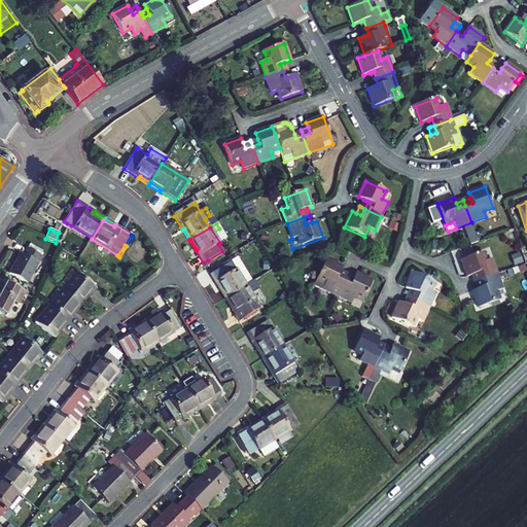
[(21,253),(9,274),(27,284),(42,257),(28,249),(24,255),(21,253)]
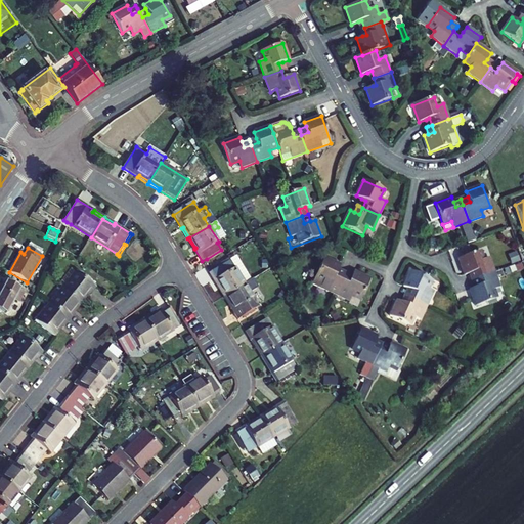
[(207,260),(222,251),(221,250),(207,259),(207,260)]
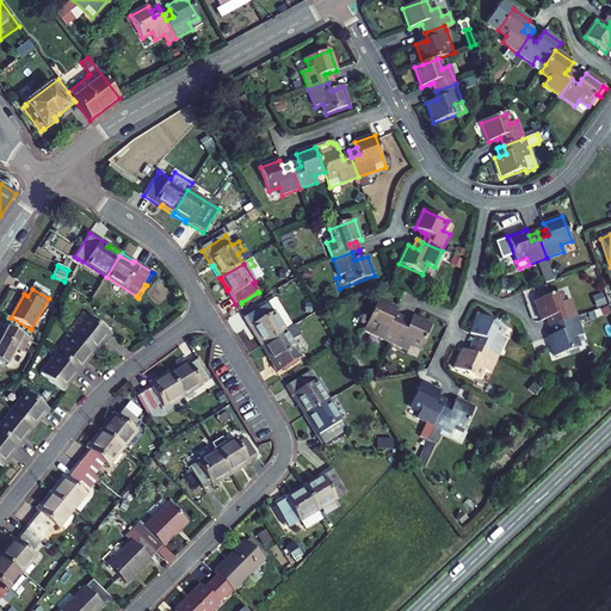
[(556,325),(576,318),(571,301),(563,303),(559,292),(535,302),(542,321),(547,320),(554,316),(556,325)]
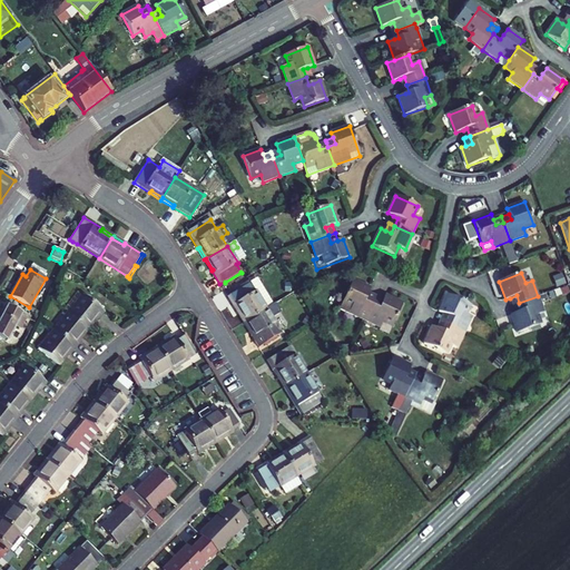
[(274,305),(257,278),(251,284),(266,310),(274,305)]
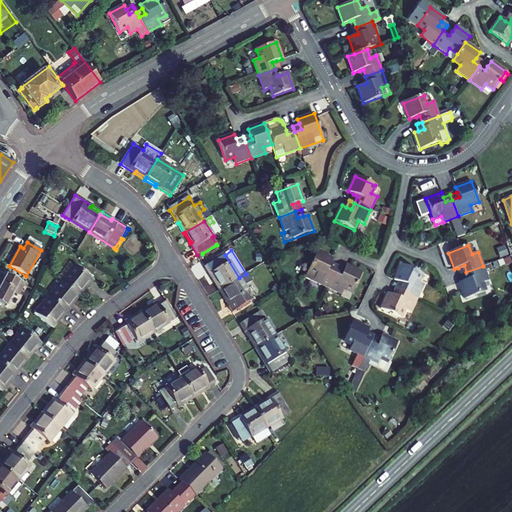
[(223,252),(205,264),(206,265),(224,254),(223,252)]
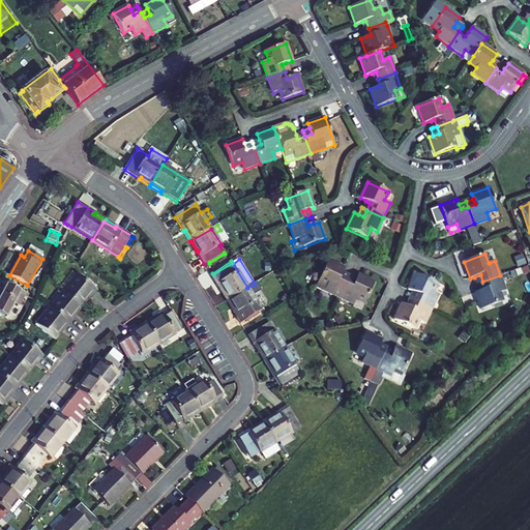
[(339,298),(347,282),(340,278),(343,272),(345,268),(328,261),(319,281),(327,286),(324,291),(339,298)]
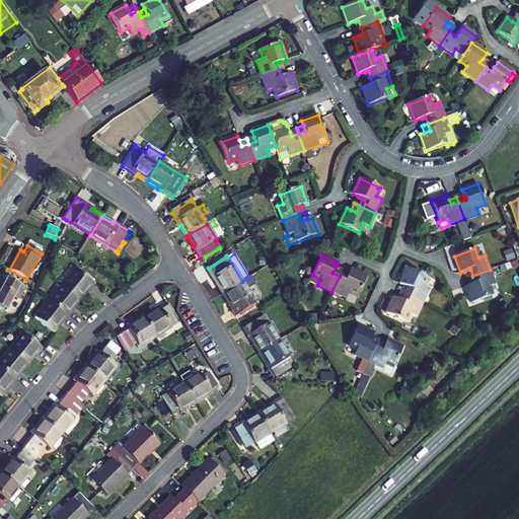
[(207,271),(215,284),(217,283),(223,293),(242,282),(228,258),(228,257),(227,257),(209,269),(207,271)]
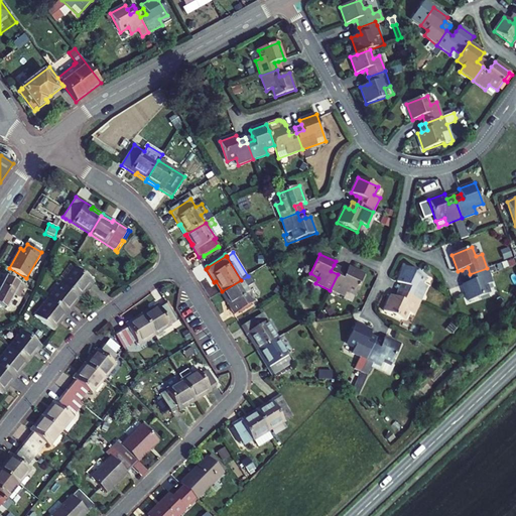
[(341,268),(334,265),(331,271),(338,274),(339,270),(341,268)]
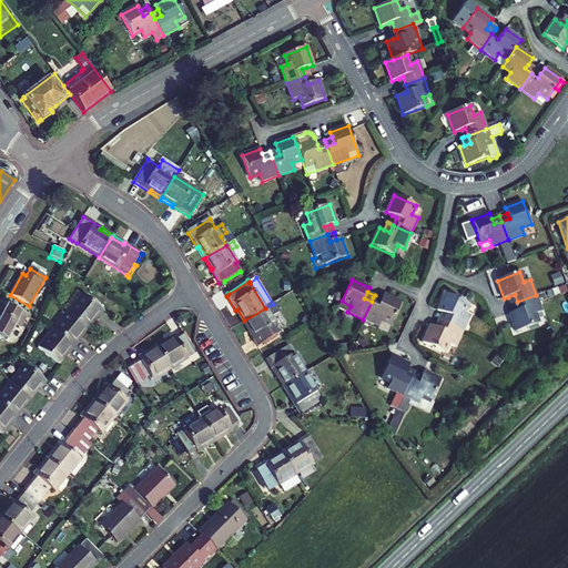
[(445,323),(463,331),(469,315),(464,312),(468,303),(446,293),(437,311),(442,313),(448,316),(445,323)]
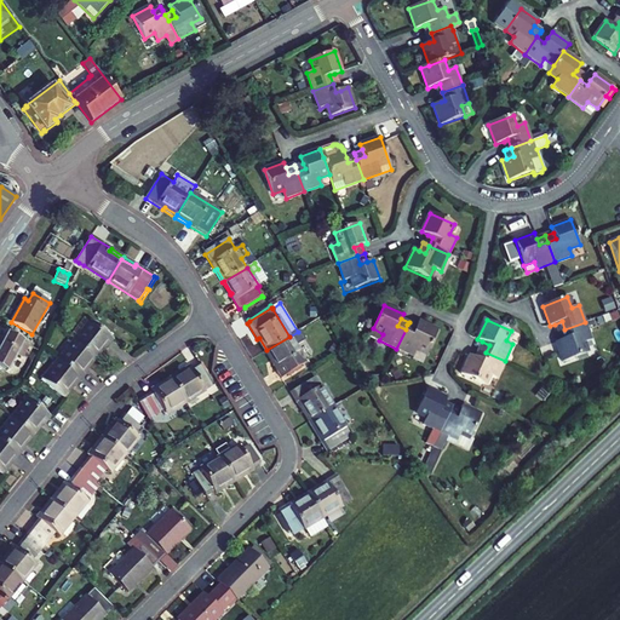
[(76,386),(89,371),(86,369),(104,346),(107,349),(114,340),(90,321),(84,329),(86,331),(67,354),(65,351),(52,368),(55,369),(45,382),(64,396),(73,385),(76,386)]
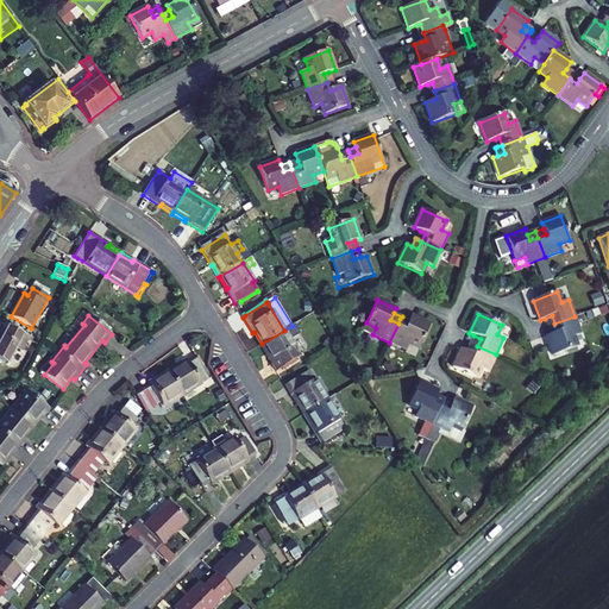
[(407,351),(409,343),(420,347),(431,325),(412,315),(408,322),(406,327),(399,324),(389,343),(407,351)]
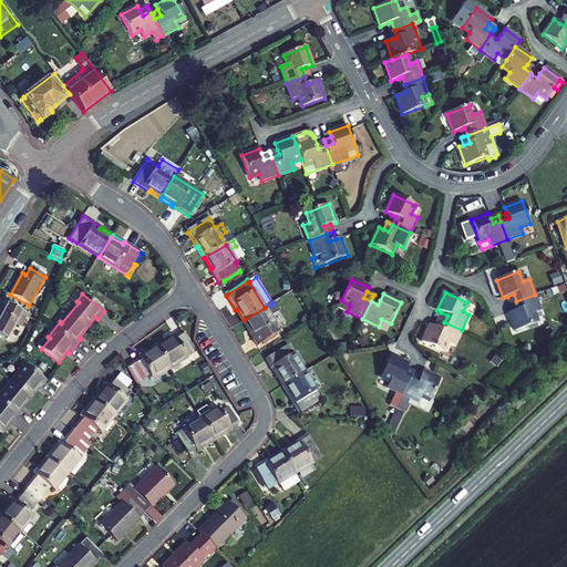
[(507,297),(511,303),(516,301),(514,294),(507,297)]
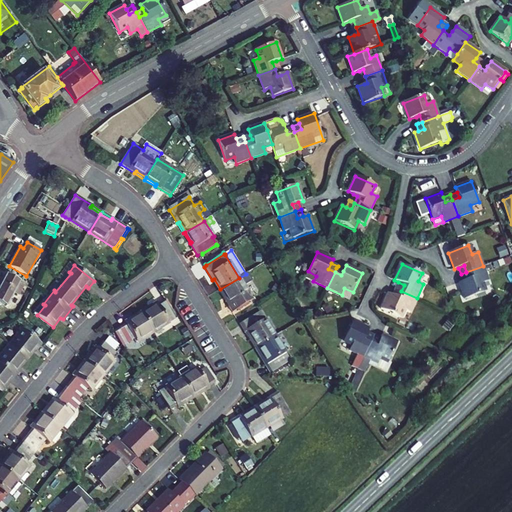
[(459,283),(465,299),(485,292),(482,283),(488,281),(483,266),(466,272),(469,279),(463,281),(459,283)]
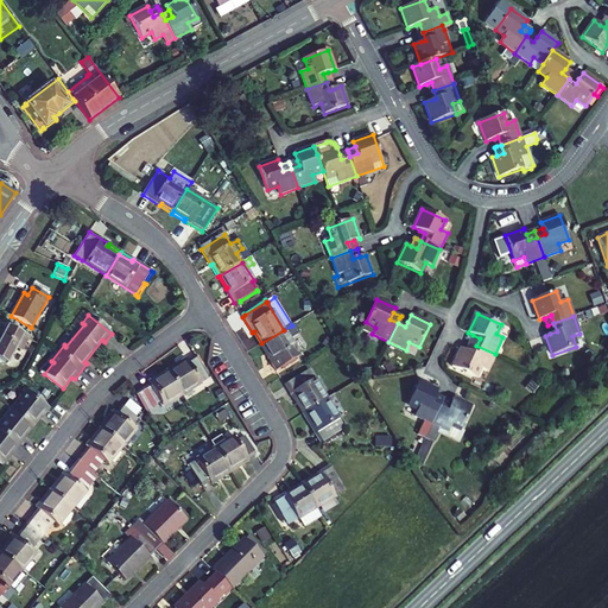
[(548,325),(550,334),(557,331),(553,323),(548,325)]
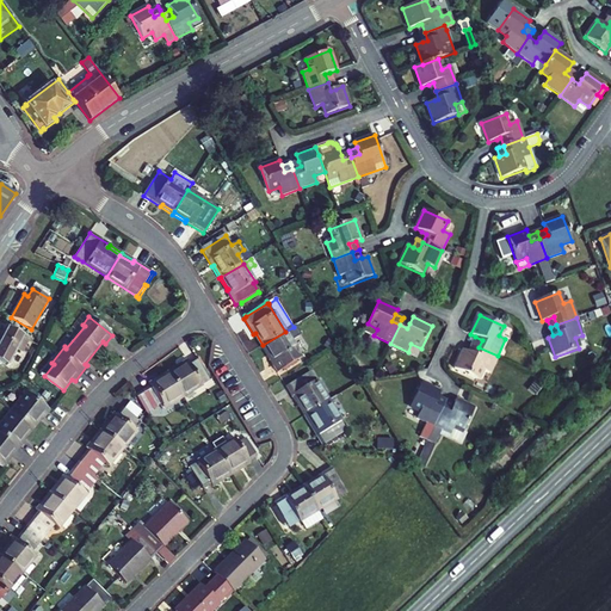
[(285,332),(263,345),(271,357),(269,359),(277,374),(283,370),(300,359),(302,358),(291,341),(301,335),(295,326),(294,327),(285,332)]
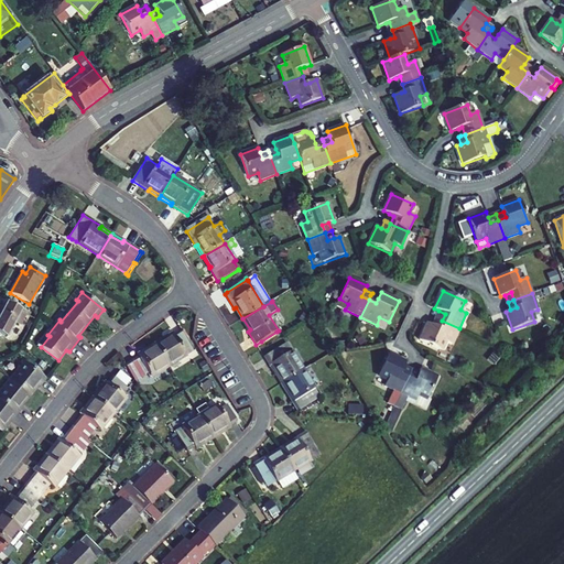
[(0,335),(7,338),(14,323),(21,326),(26,315),(7,304),(0,316),(0,335)]
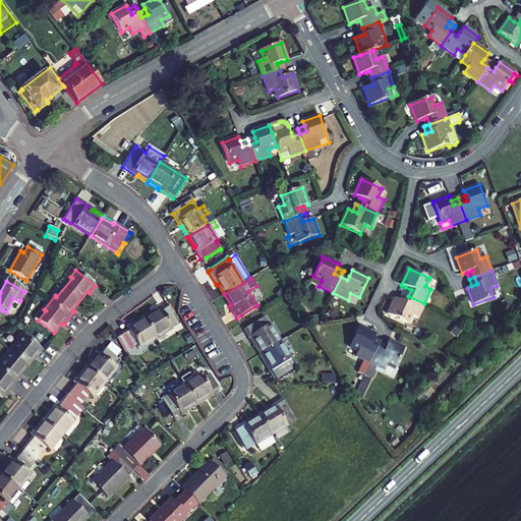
[(224,294),(218,284),(216,285),(222,296),(224,294)]
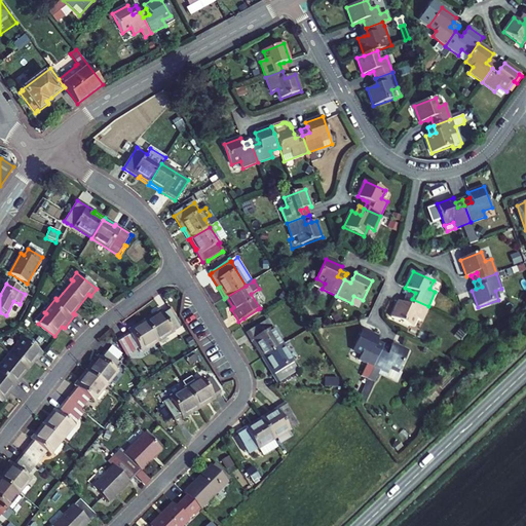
[(409,290),(406,296),(412,299),(415,293),(409,290)]
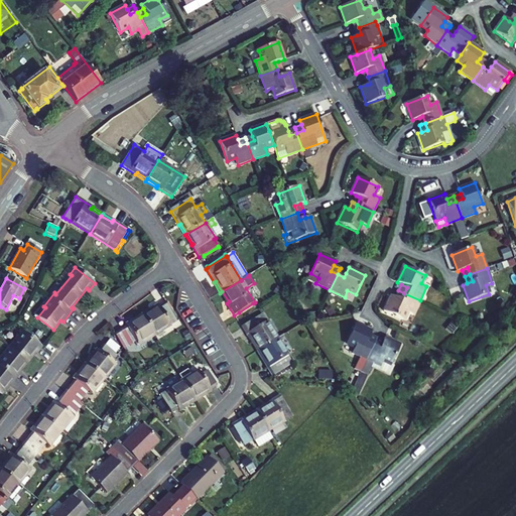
[(401,300),(404,293),(398,290),(395,297),(401,300)]
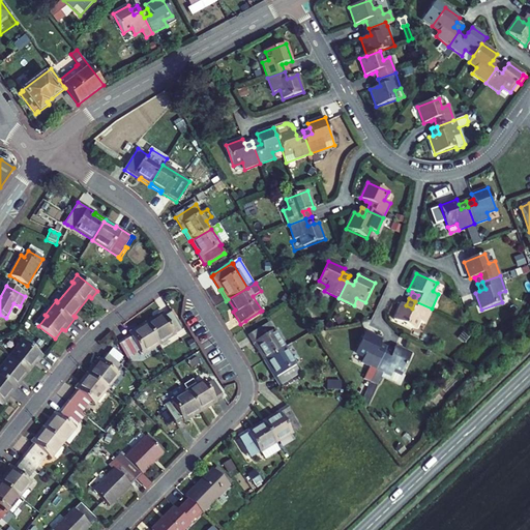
[(226,301),(233,312),(235,310),(228,299),(226,301)]
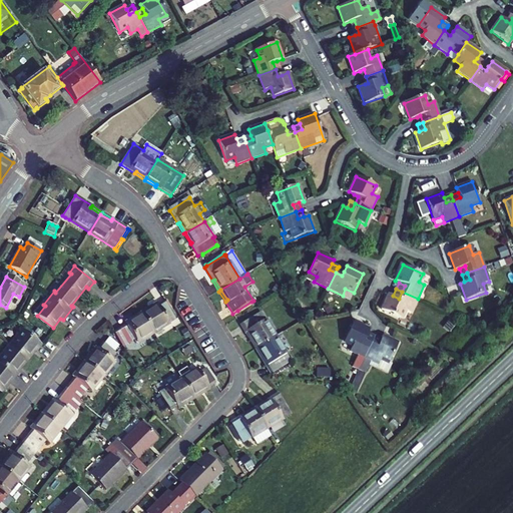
[(411,313),(418,299),(402,292),(399,299),(393,296),(389,294),(382,310),(402,319),(406,311),(411,313)]
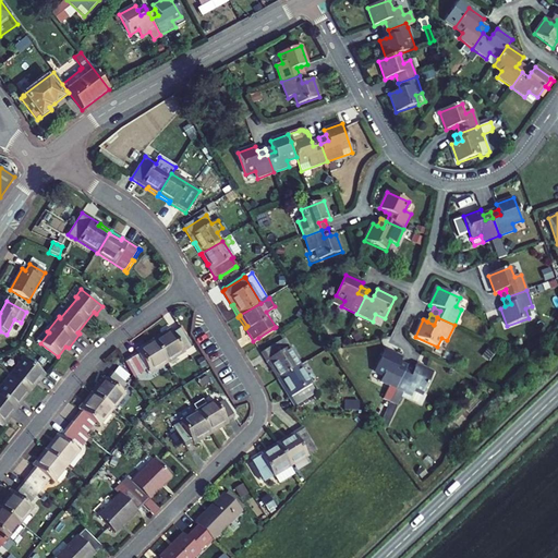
[(180,328),(186,339),(189,339),(181,326),(180,328)]
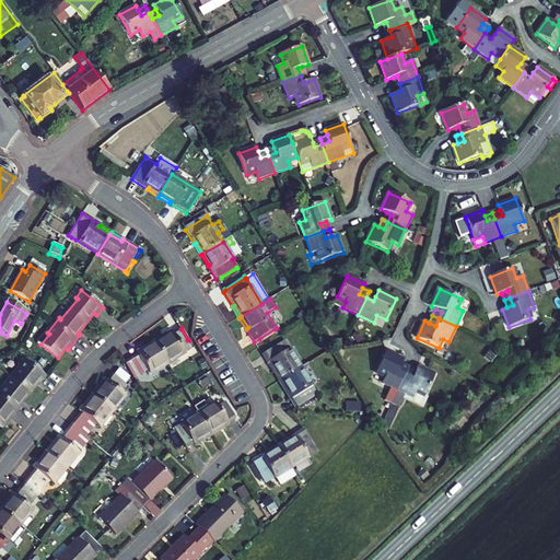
[(166,336),(155,343),(167,363),(193,348),(190,346),(187,340),(181,329),(179,328),(173,333),(172,330),(165,334),(166,336)]
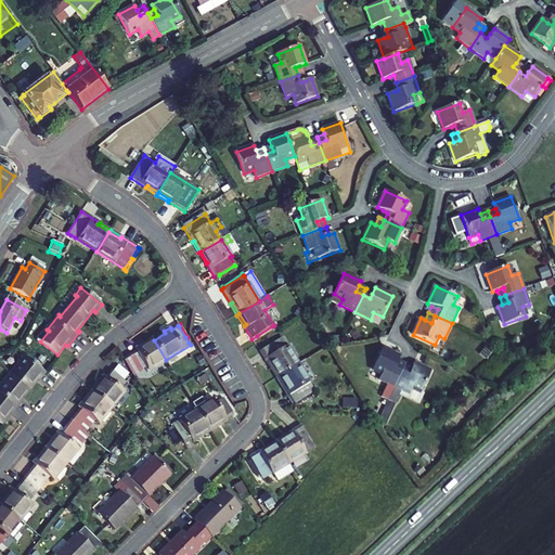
[(258,337),(273,327),(272,326),(257,336),(258,337)]
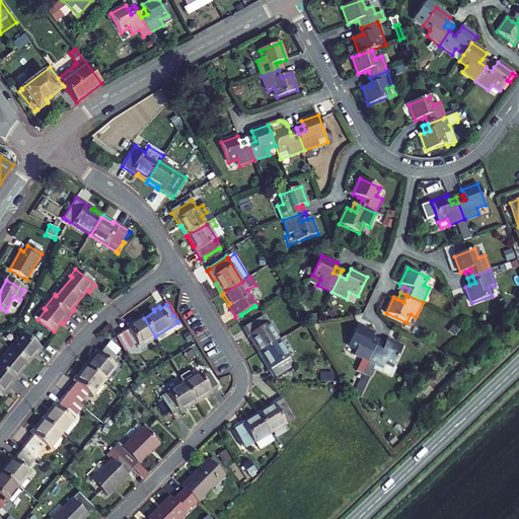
[(153,309),(143,316),(144,318),(154,311),(153,309)]
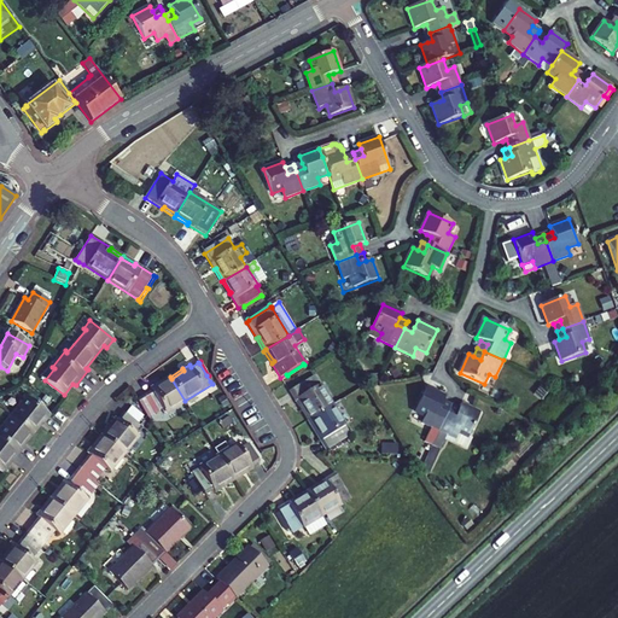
[(302,407),(309,420),(332,406),(314,375),(289,391),(299,409),(302,407)]
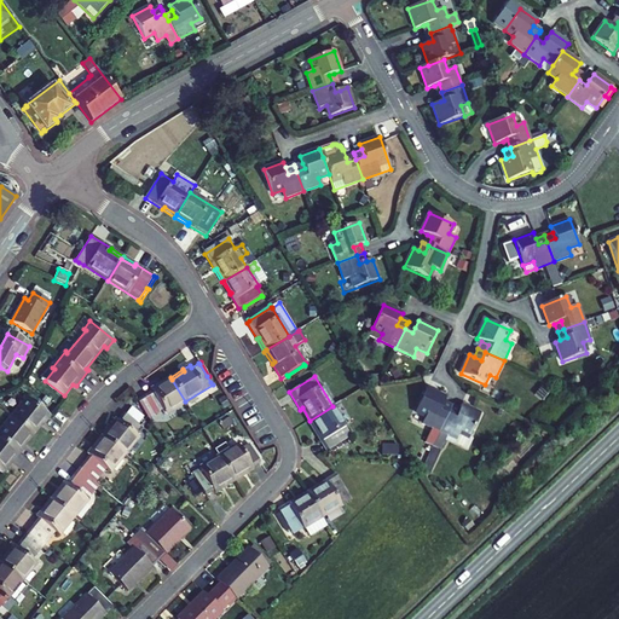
[(171,377),(157,385),(160,387),(172,380),(171,377)]
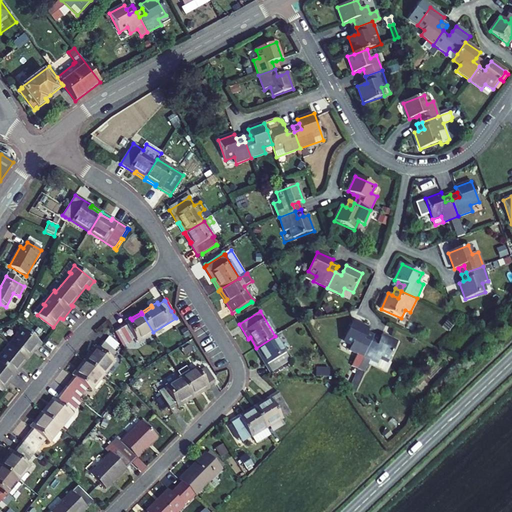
[(135,339),(137,342),(153,332),(142,314),(132,320),(130,318),(125,321),(126,324),(113,331),(122,346),(135,339)]
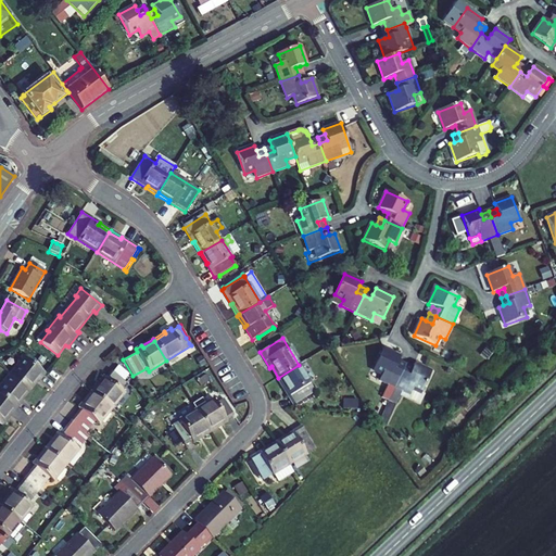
[(394,388),(403,370),(395,367),(399,362),(401,357),(383,349),(369,379),(386,388),(381,397),(389,401),(394,388)]
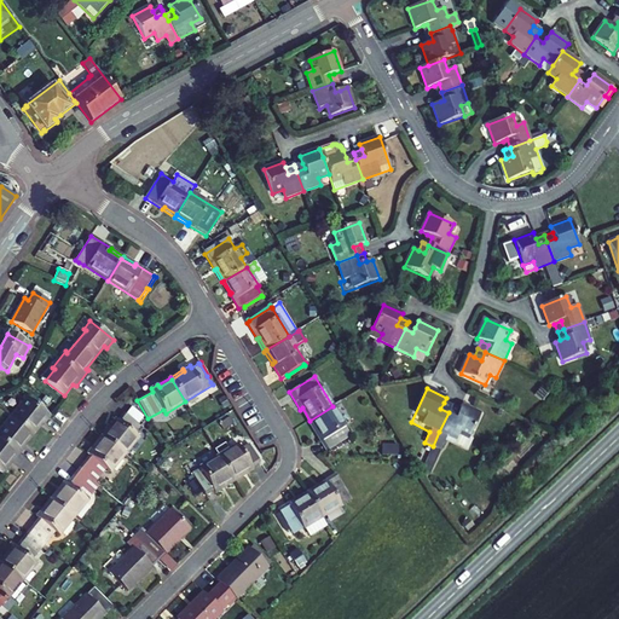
[(13,463),(25,447),(24,445),(41,423),(45,424),(51,417),(28,398),(21,406),(23,408),(5,431),(3,428),(0,431),(0,472),(1,473),(11,462),(13,463)]
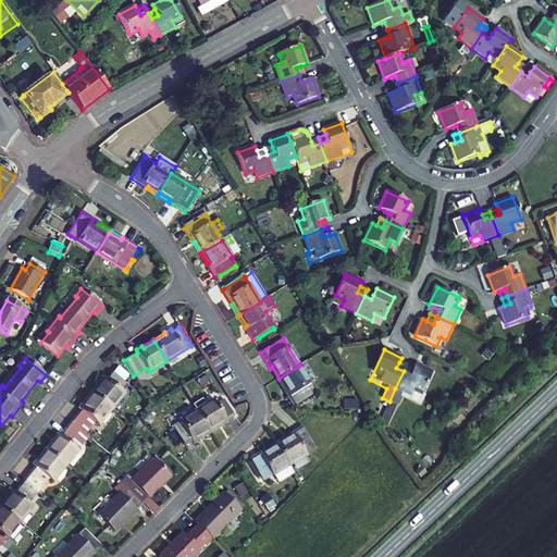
[(399,362),(396,368),(404,371),(407,366),(399,362)]
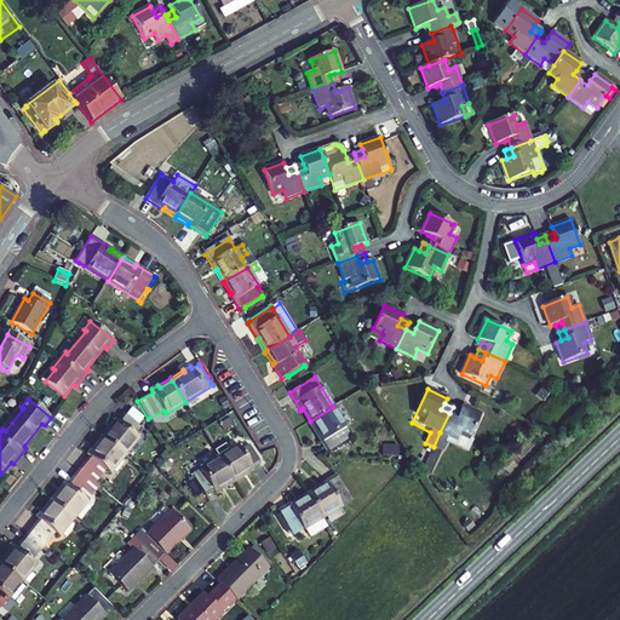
[(471,438),(482,414),(463,406),(460,411),(457,417),(449,413),(440,432),(434,447),(441,451),(446,440),(448,436),(457,441),(460,434),(471,438)]
